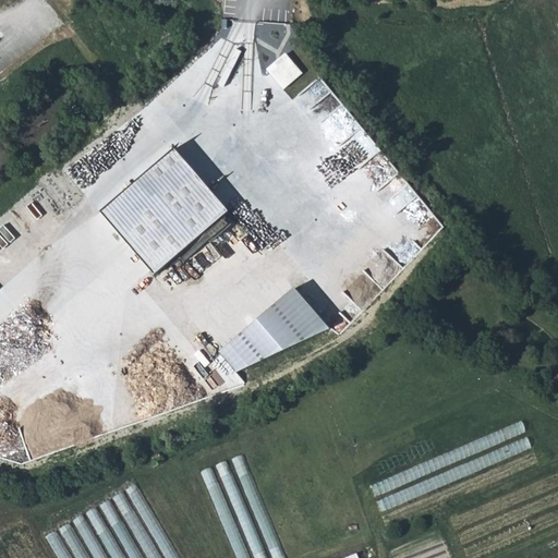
[(286,52),(277,60),(279,62),(288,55),(286,52)]
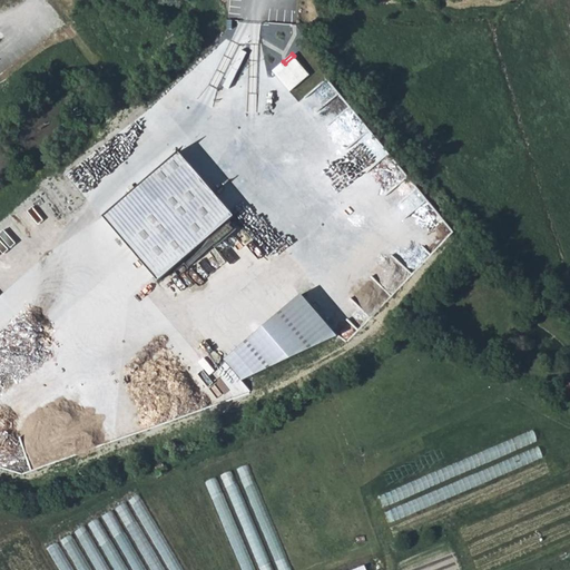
[(308,74),(294,56),(285,64),(283,61),(273,69),(290,89),(308,74)]
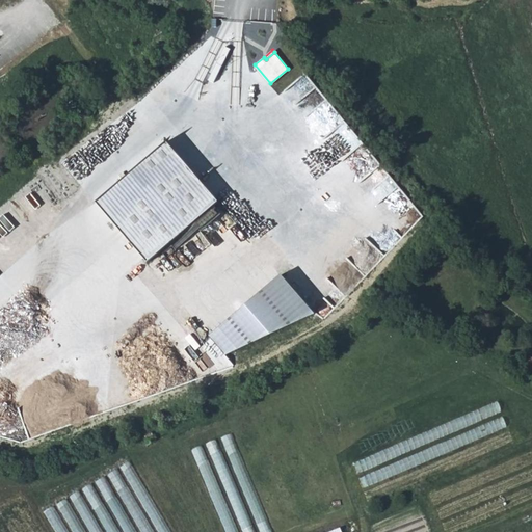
[(166,140),(96,201),(148,261),(218,201),(166,140)]
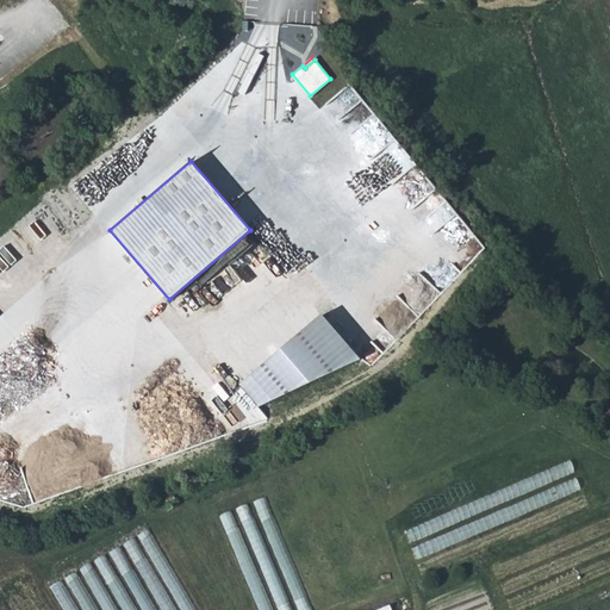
[(260,408),(361,360),(322,316),(241,385),(260,408)]
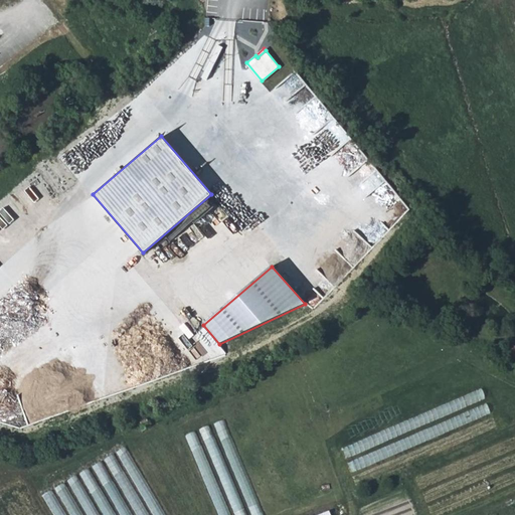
[(150,424),(148,419),(142,422),(145,427),(150,424)]
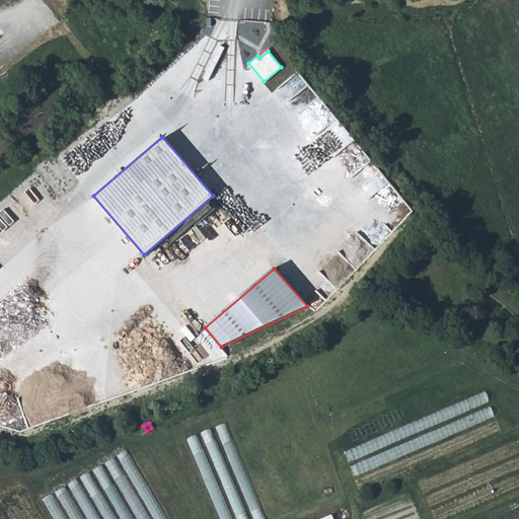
[(52,518),(48,509),(44,510),(38,500),(32,502),(41,518),(52,518)]
